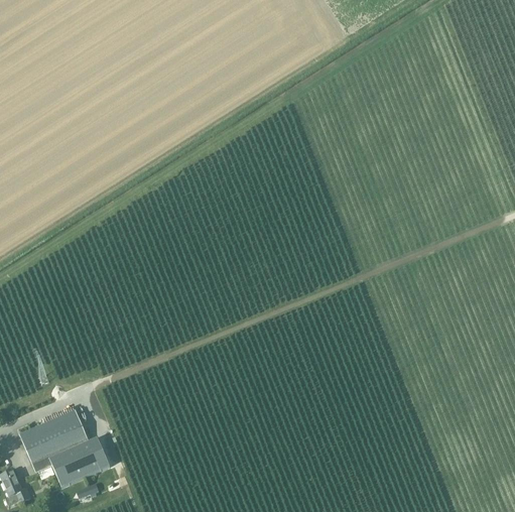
[(76,409),(20,433),(36,472),(52,465),(61,486),(110,465),(98,436),(89,440),(76,409)]
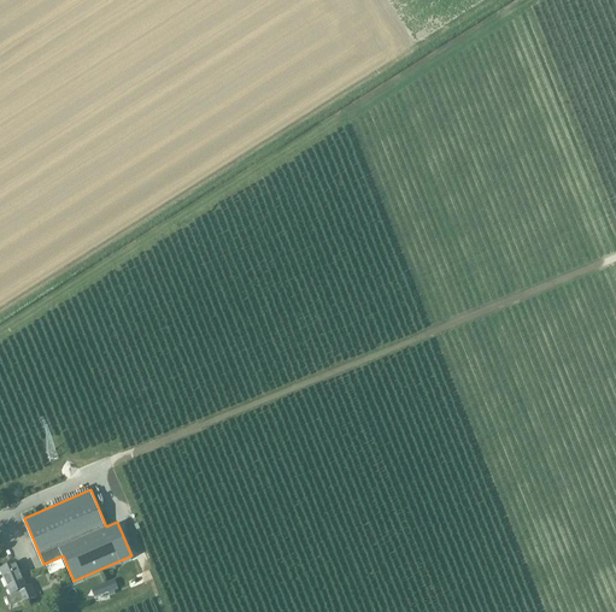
[(22,600),(37,594),(31,583),(27,586),(16,559),(0,566),(12,593),(18,589),(22,600)]
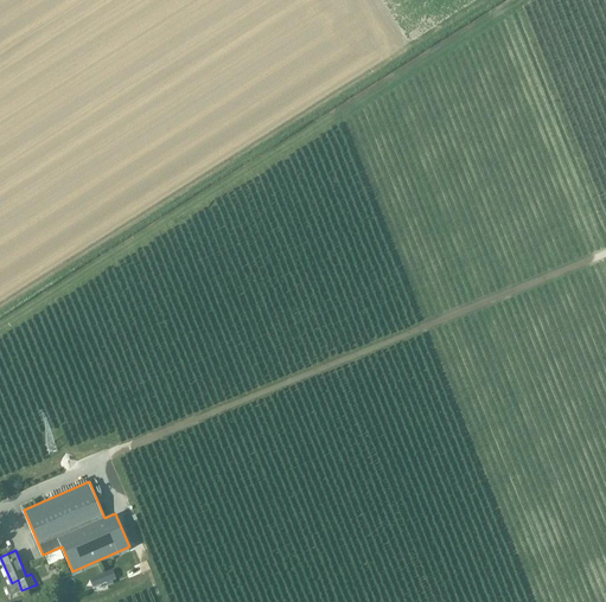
[(133,550),(121,554),(126,570),(139,567),(133,550)]
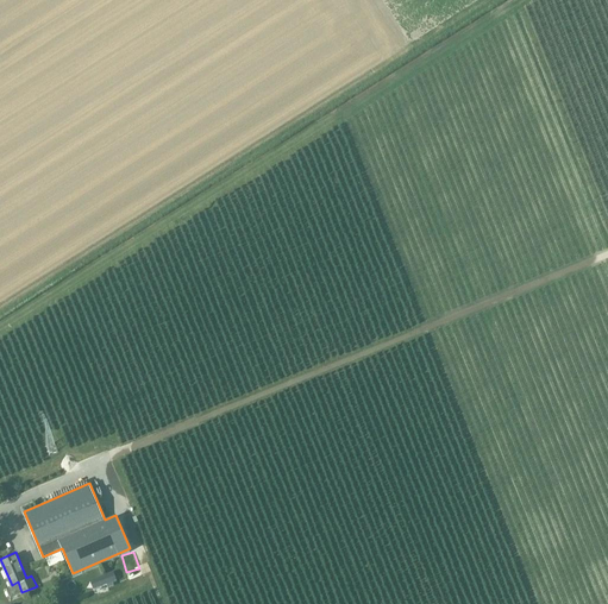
[(116,560),(107,564),(111,571),(119,567),(116,560)]
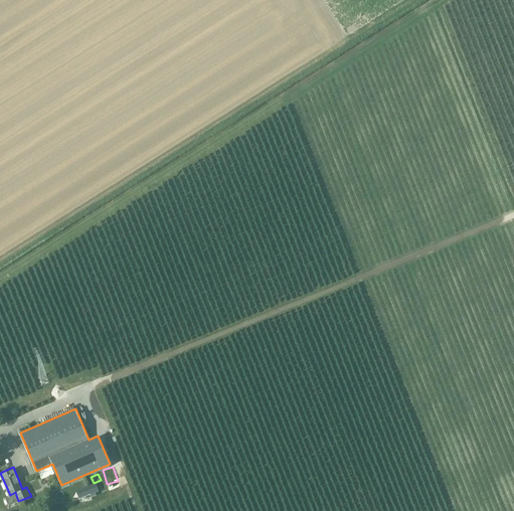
[(121,487),(110,490),(113,498),(124,495),(121,487)]
